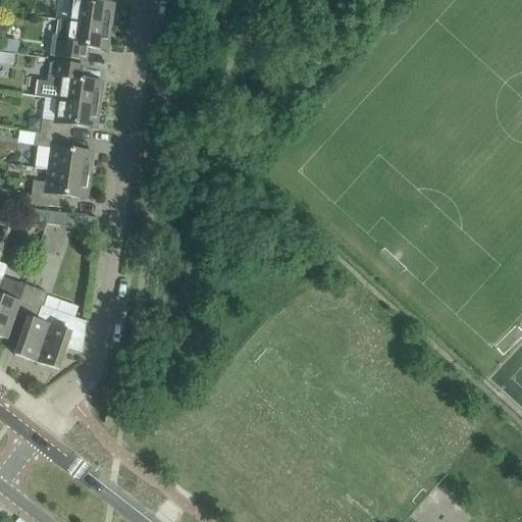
[(68,0),(71,0),(68,22),(111,29),(114,5),(88,1),(88,0),(68,0)]
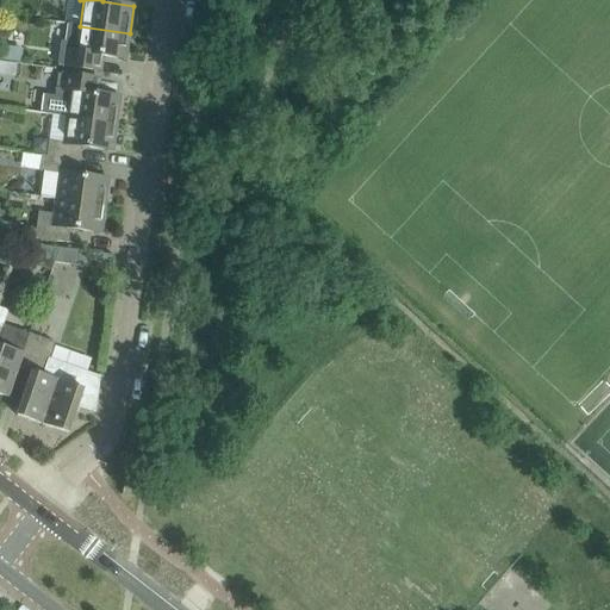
[(62,43),(60,64),(93,69),(103,72),(105,57),(126,60),(130,33),(80,26),(68,24),(66,43),(62,43)]
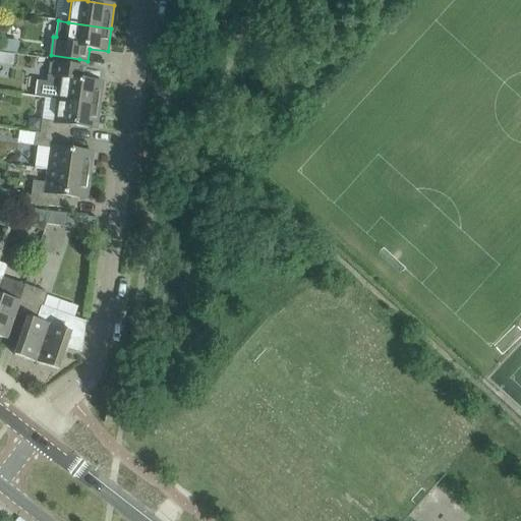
[(0,42),(0,54),(8,55),(9,44),(0,42)]
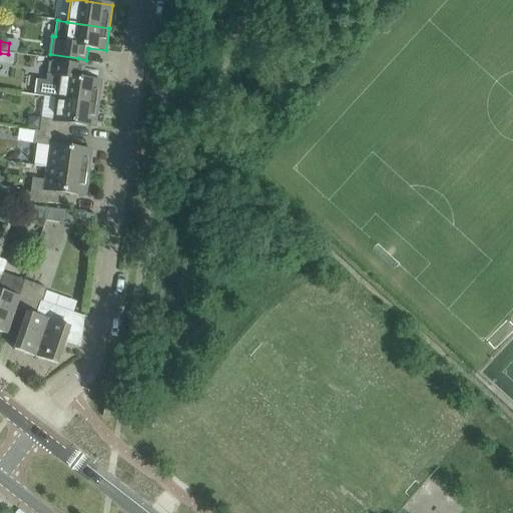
[(38,81),(36,96),(44,97),(56,98),(98,104),(101,82),(83,79),(85,67),(76,66),(48,62),(46,82),(38,81)]
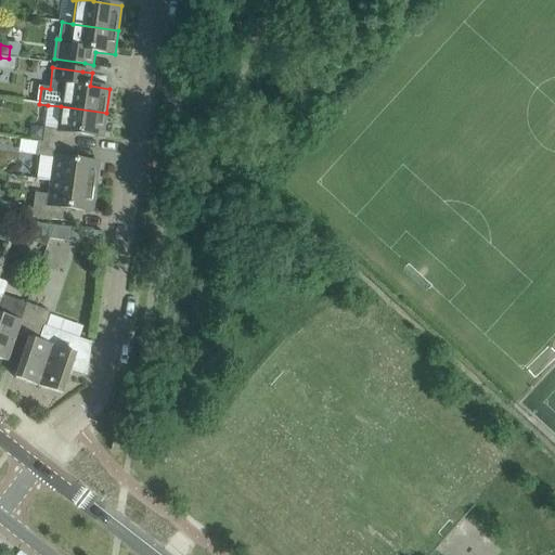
[(44,128),(42,142),(73,146),(74,133),(103,138),(106,113),(61,106),(57,130),(44,128)]
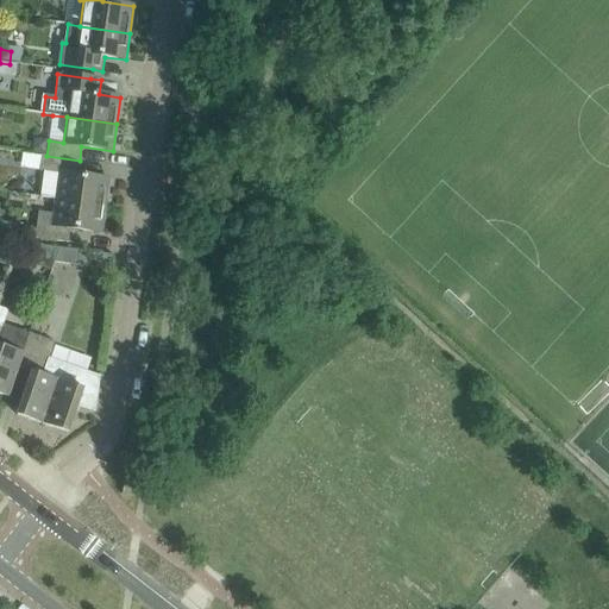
[(41,198),(55,199),(105,206),(108,180),(77,175),(80,161),(46,156),(42,155),(39,171),(44,171),(41,198)]
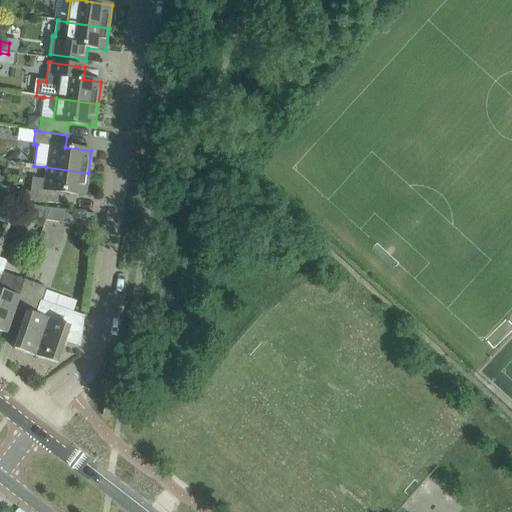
[(85,196),(88,173),(46,167),(45,180),(32,178),(29,200),(57,204),(59,192),(85,196)]
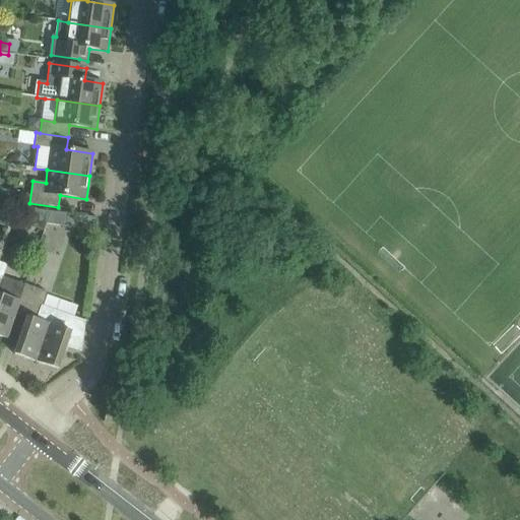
[(1,191),(0,198),(0,203),(13,205),(15,193),(1,191)]
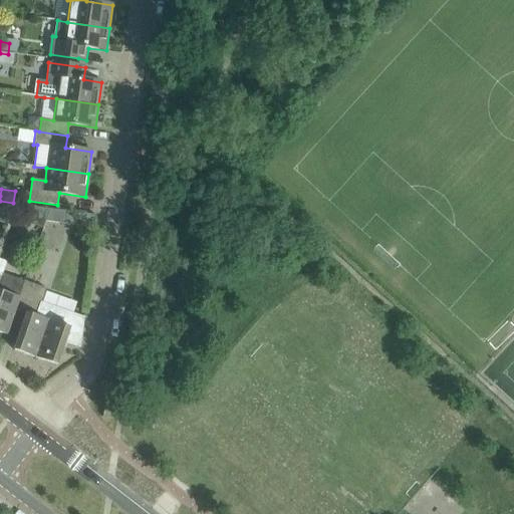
[(1,202),(0,205),(0,222),(6,225),(13,204),(1,202)]
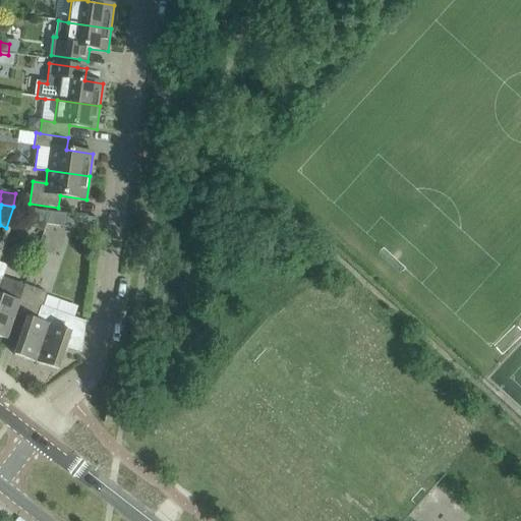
[(46,225),(66,227),(67,215),(50,212),(46,225)]
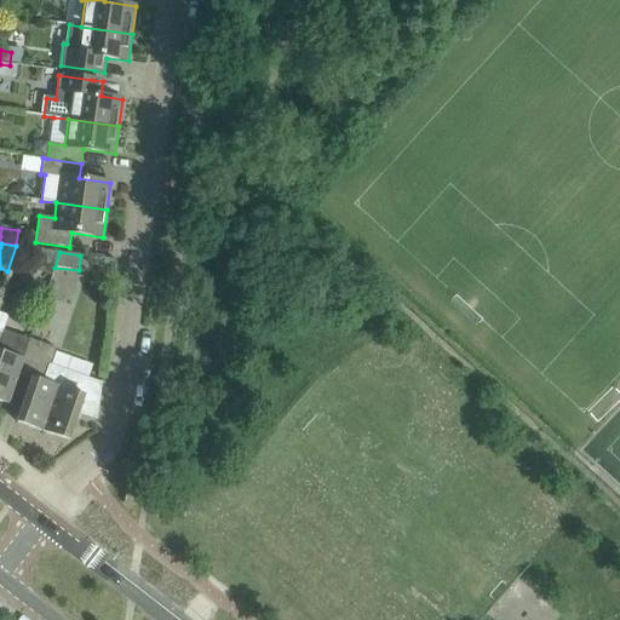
[(79,270),(114,275),(116,260),(80,256),(79,270)]
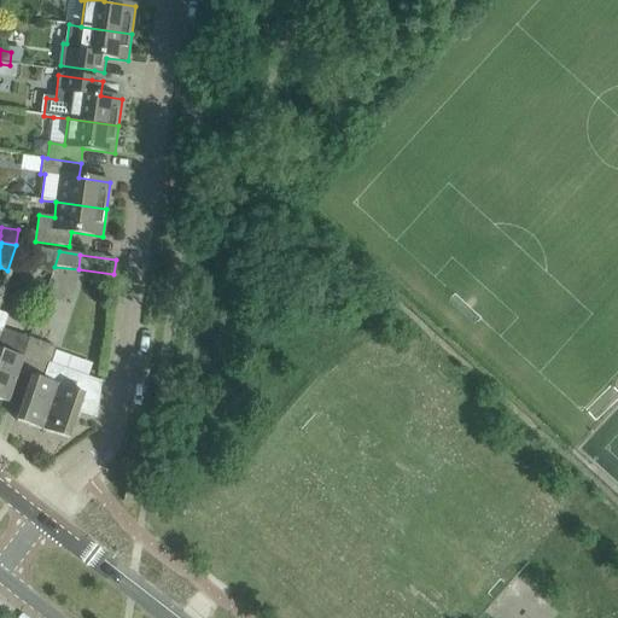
[(0,400),(7,403),(13,390),(12,389),(24,355),(29,339),(5,331),(5,333),(0,331),(0,400)]
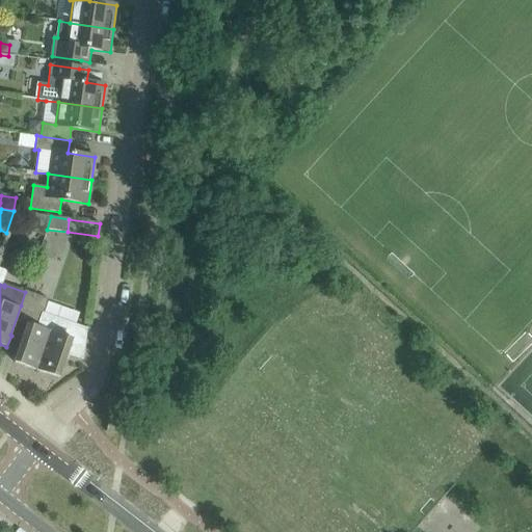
[(10,335),(11,336),(23,340),(15,363),(36,370),(55,318),(43,314),(43,313),(47,300),(25,292),(21,306),(10,335)]
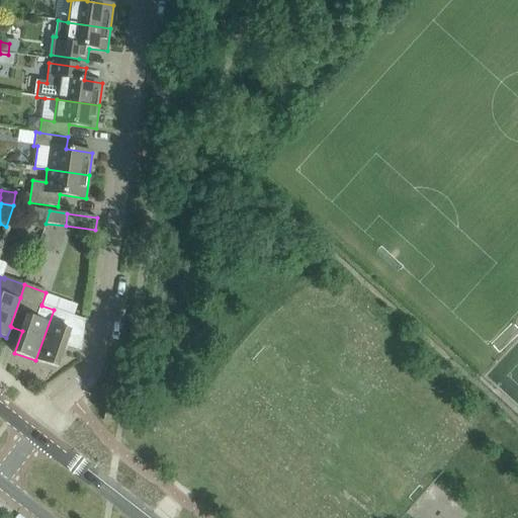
[(54,310),(35,360),(58,368),(66,345),(81,350),(85,320),(54,310)]
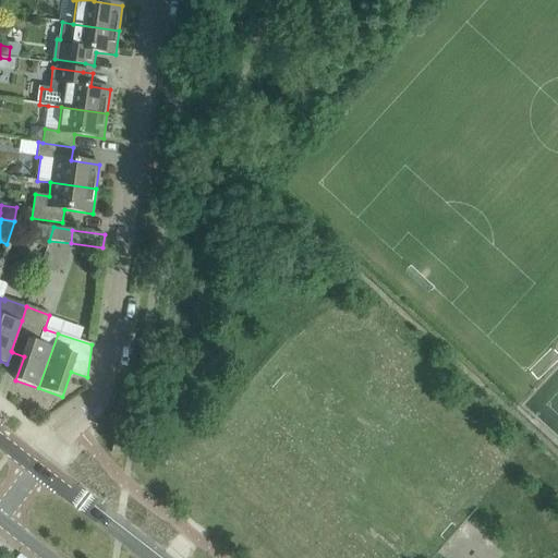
[(125,443),(113,441),(111,453),(123,455),(125,443)]
